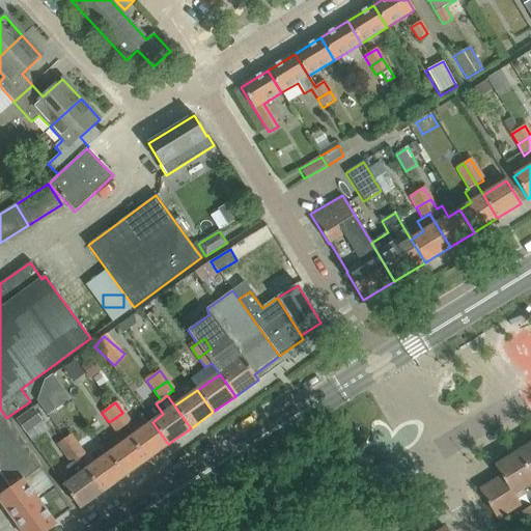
[(32,408),(16,420),(25,434),(43,421),(32,408)]
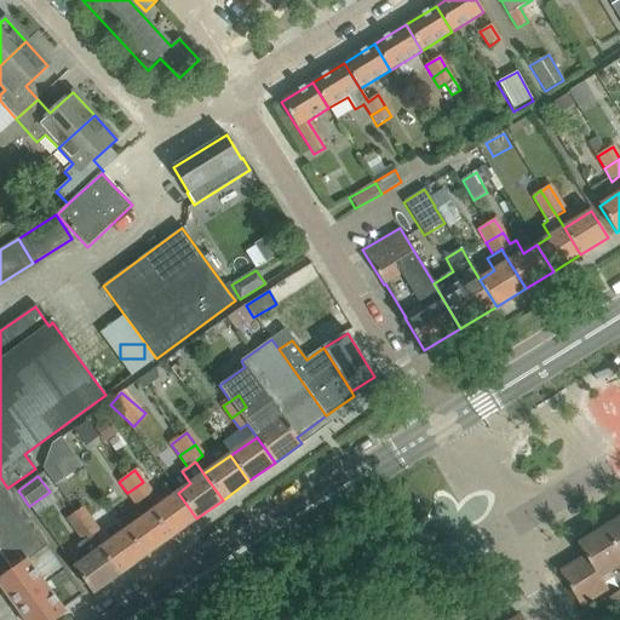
[(49,545),(7,488),(0,477),(0,545),(16,567),(16,568),(49,545)]
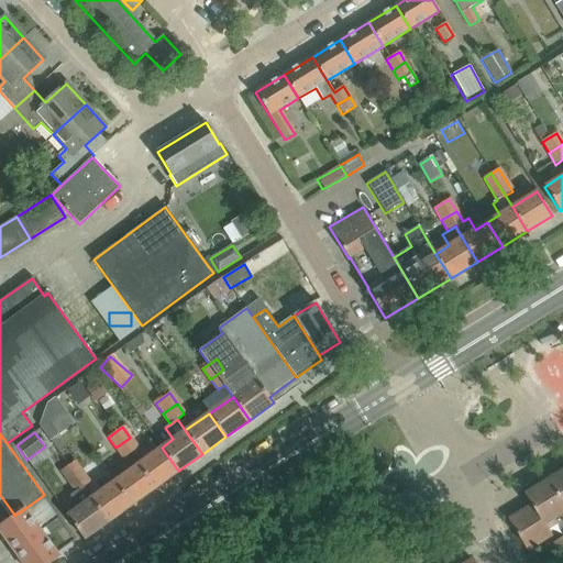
[(130,438),(116,448),(123,459),(138,448),(130,438)]
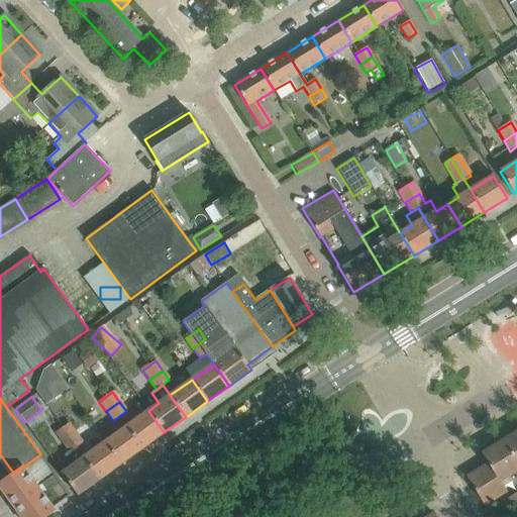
[(142,447),(164,432),(148,411),(127,426),(142,447)]
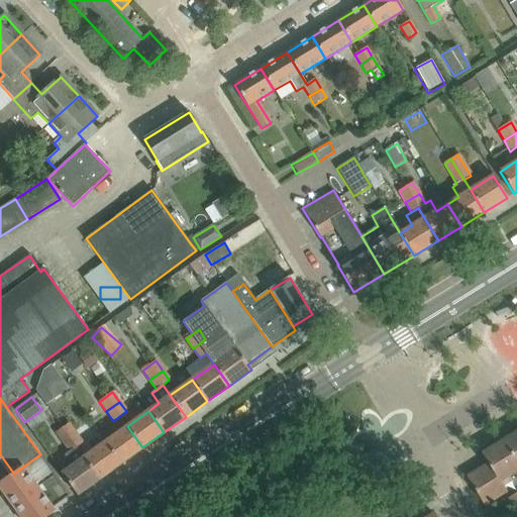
[(63,442),(76,433),(69,423),(56,432),(63,442)]
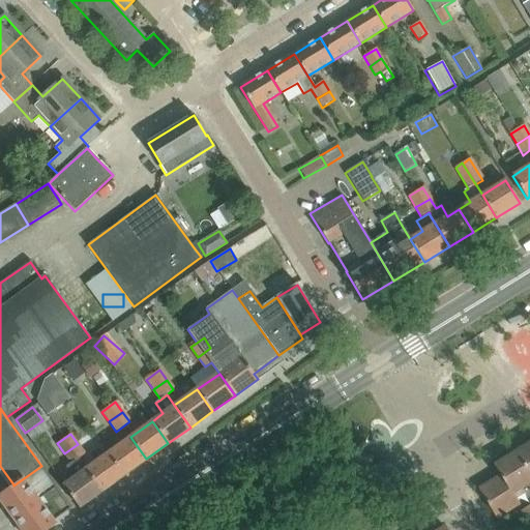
[(123,475),(146,459),(130,437),(108,452),(123,475)]
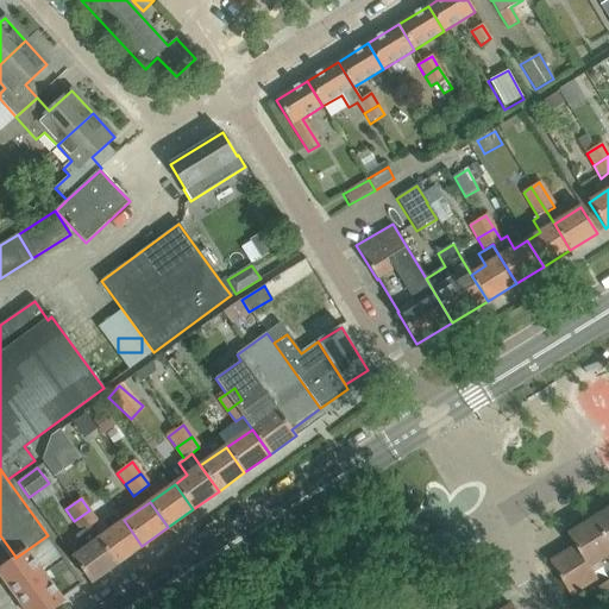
[(608,508),(592,519),(608,545),(608,508)]
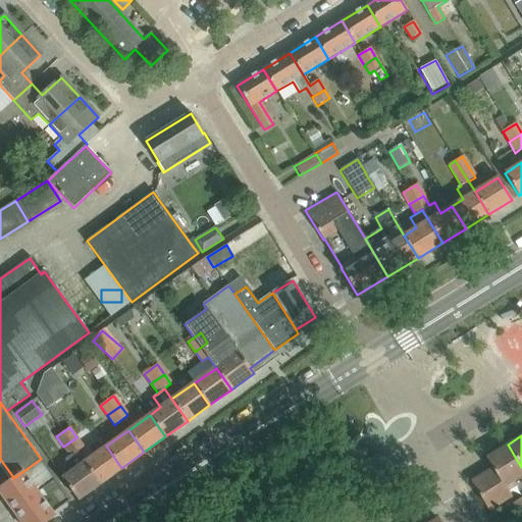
[(100,483),(85,461),(77,452),(84,447),(76,437),(63,447),(70,456),(65,461),(71,470),(61,477),(77,500),(100,483)]
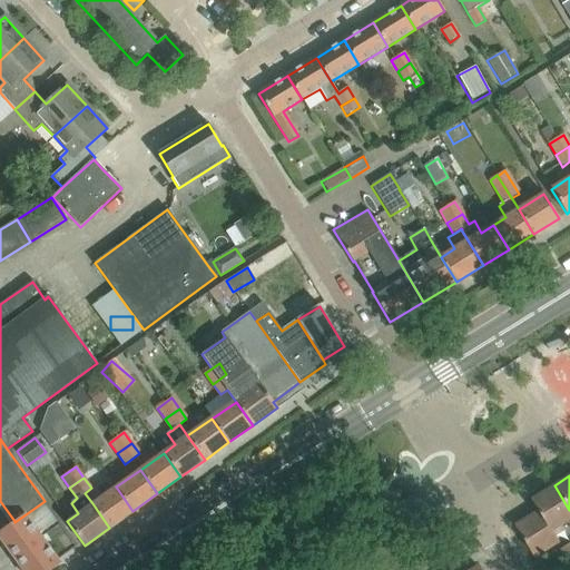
[(569,519),(569,510),(554,485),(532,500),(539,512),(514,527),(533,558),(558,542),(554,537),(564,531),(561,526),(569,519)]
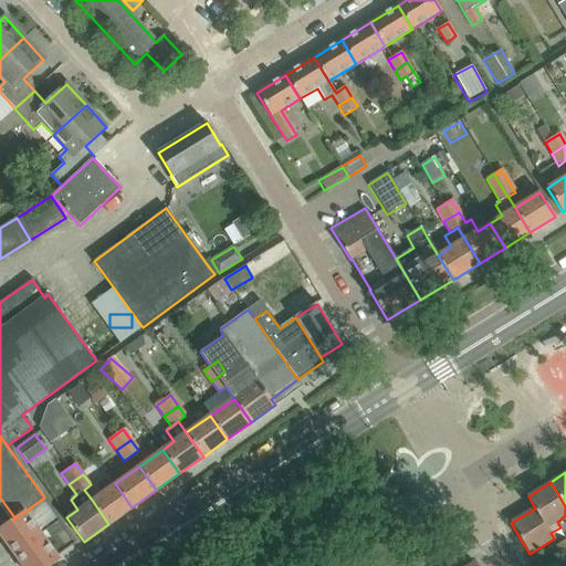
[(108,524),(132,507),(115,483),(92,500),(108,524)]
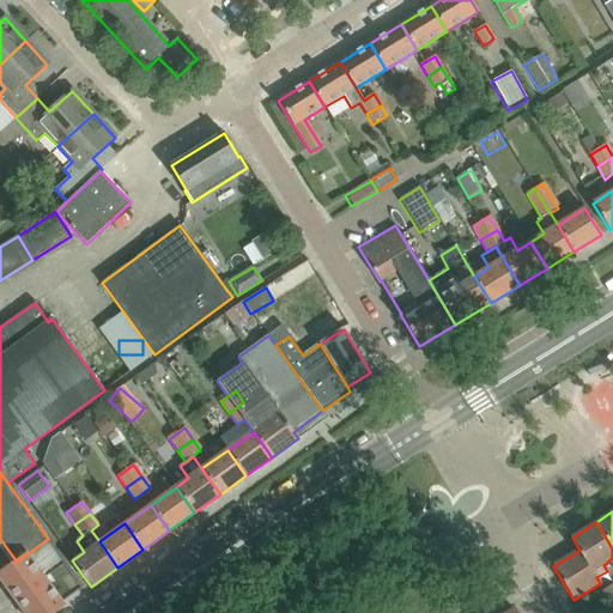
[(16,560),(0,571),(0,580),(24,612),(54,612),(64,607),(61,604),(83,587),(48,539),(16,562),(16,560)]
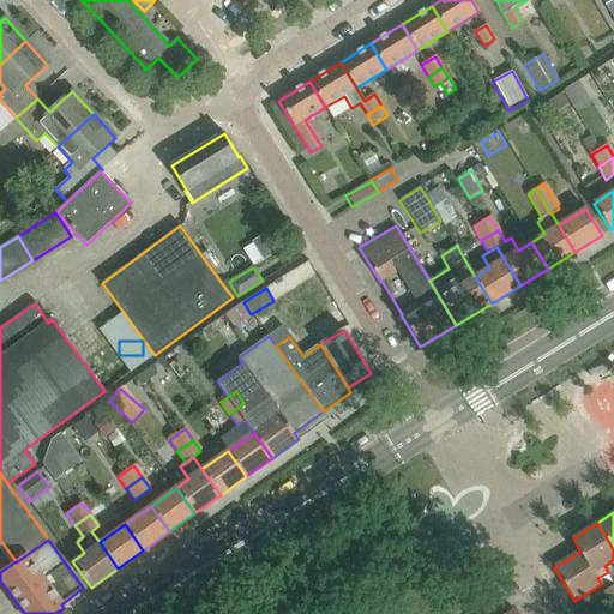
[(613,613),(613,585),(602,594),(613,613)]
